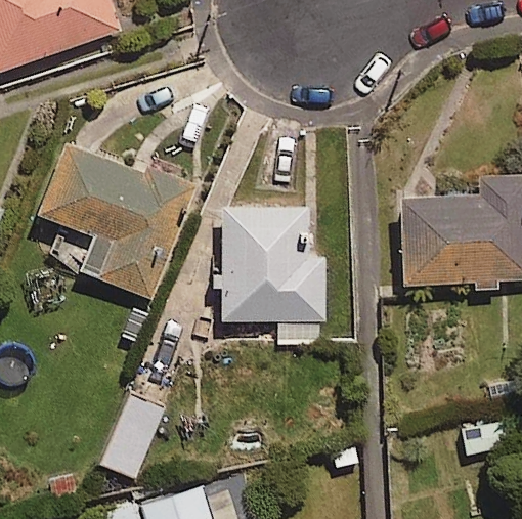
[(0,68),(118,32),(107,0),(0,0),(0,68)]
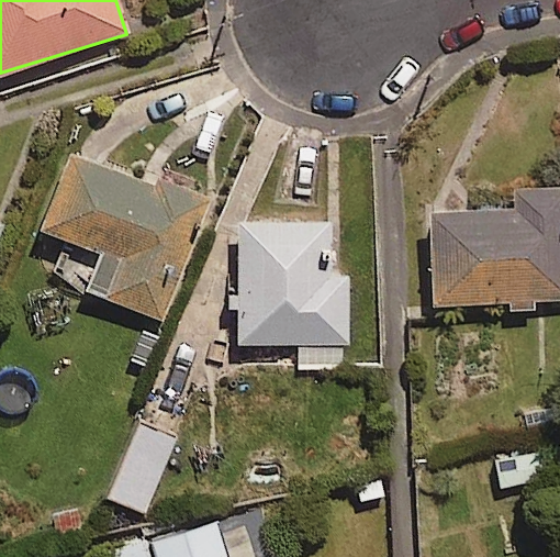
[(204,207),(69,155),(41,230),(87,247),(71,286),(160,321),(204,207)]
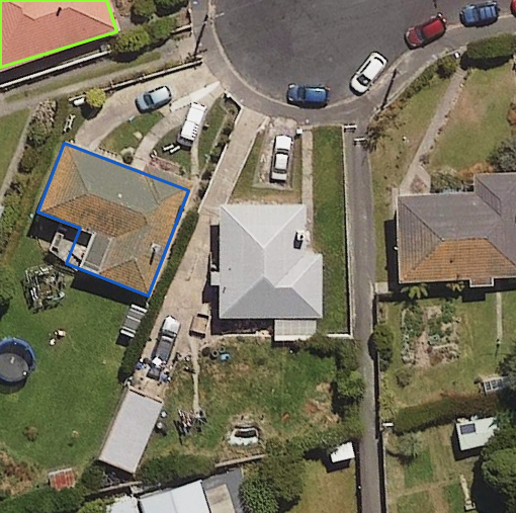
[(515,279),(515,172),(475,172),(475,194),(401,194),(402,280),(515,279)]
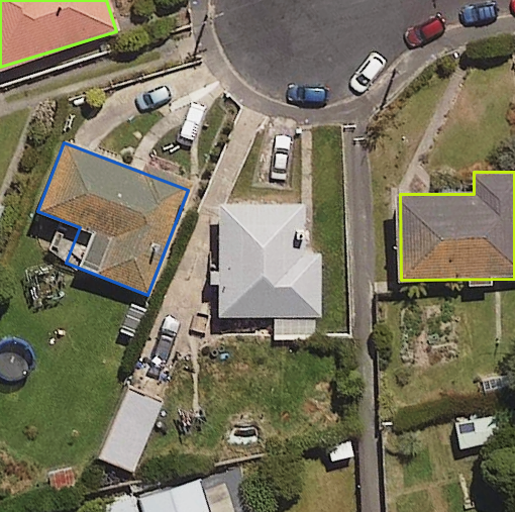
[(303,205),(220,204),(218,317),(318,318),(319,252),(302,252),(303,205)]
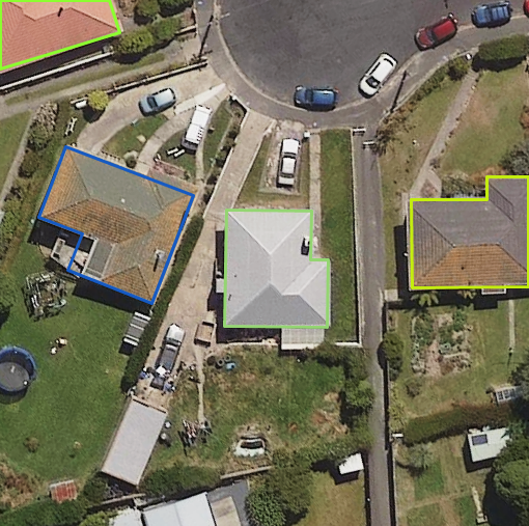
[(164,416),(130,403),(102,472),(136,486),(164,416)]
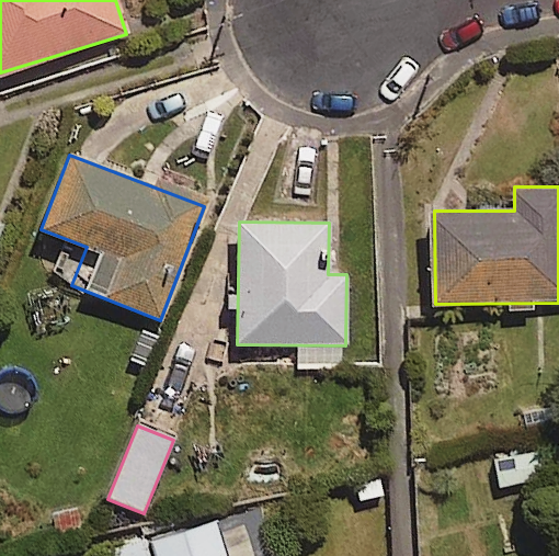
[(540,483),(537,456),(491,462),(494,488),(540,483)]
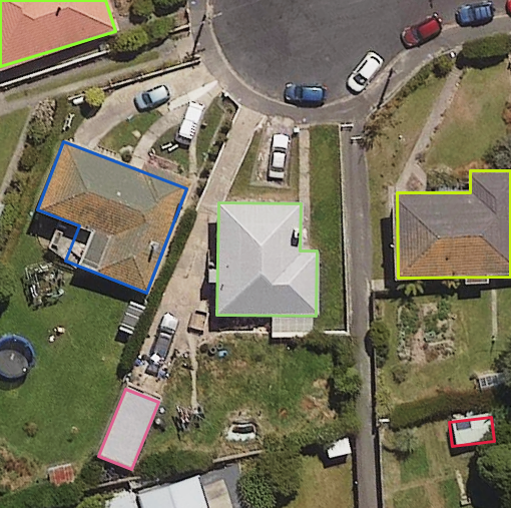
[(243,507),(232,467),(100,503),(101,507),(243,507)]
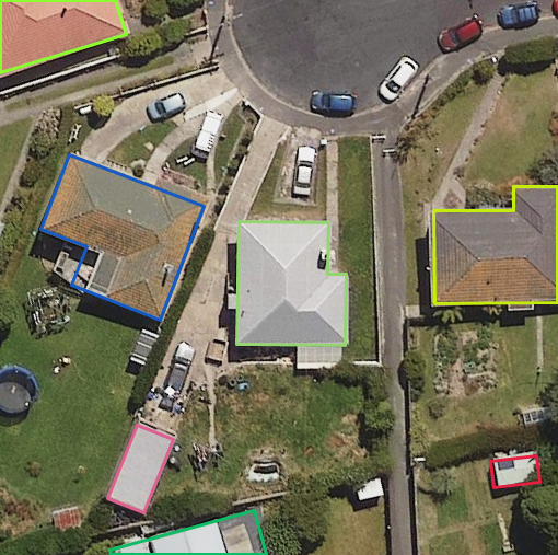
All buildings are outlined.
